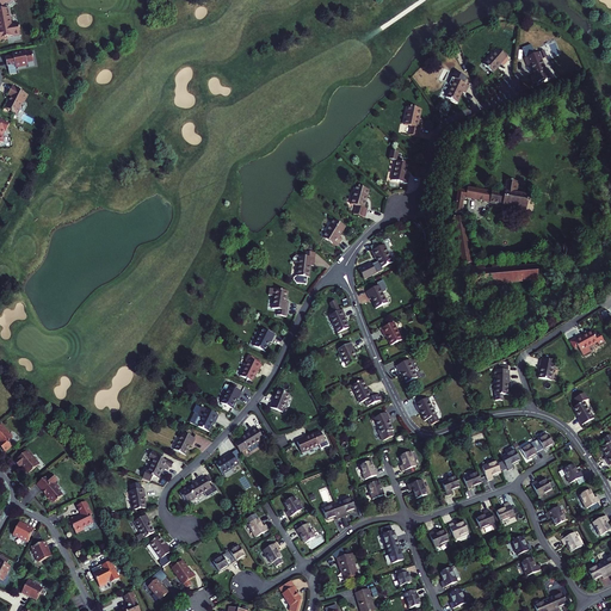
[(11,4),(14,0),(0,0),(0,34),(1,41),(11,39),(10,37),(17,36),(16,37),(25,36),(23,23),(16,24),(13,7),(12,8),(11,4)]
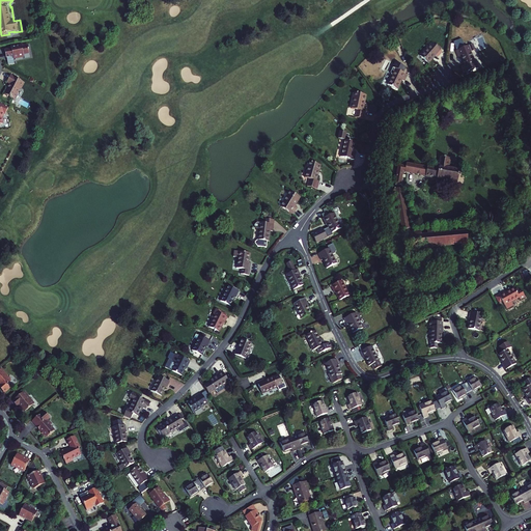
[(421,56),(428,63),(436,55),(437,57),(442,52),(432,44),(421,56)]
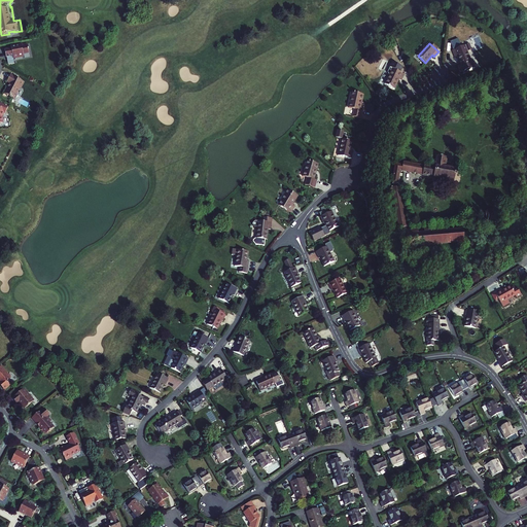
[(454,49),(452,50),(455,57),(458,56),(462,65),(458,67),(461,73),(467,70),(468,72),(477,68),(473,61),(471,62),(467,51),(472,49),(469,43),(458,48),(454,49)]
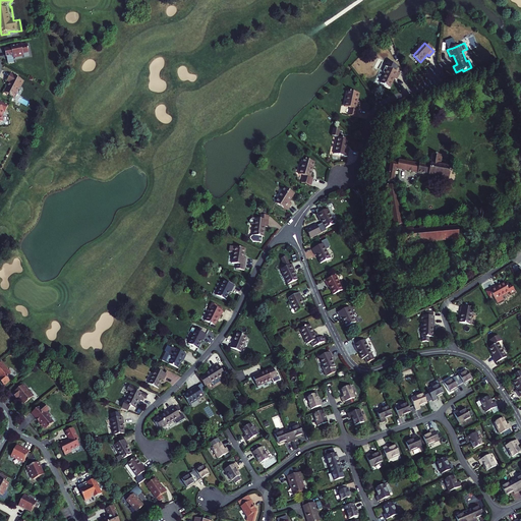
[(15,48),(8,49),(10,56),(16,55),(16,57),(27,55),(26,53),(33,52),(32,45),(25,46),(25,44),(14,46),(15,48)]
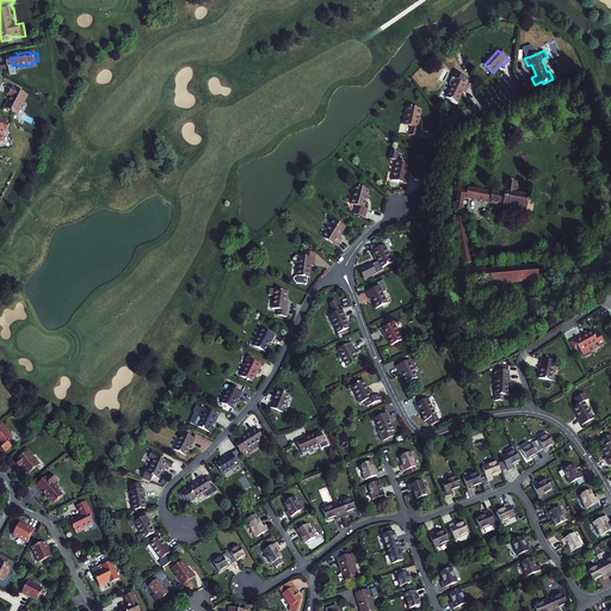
[(464,93),(468,86),(455,80),(446,98),(457,103),(462,92),(464,93)]
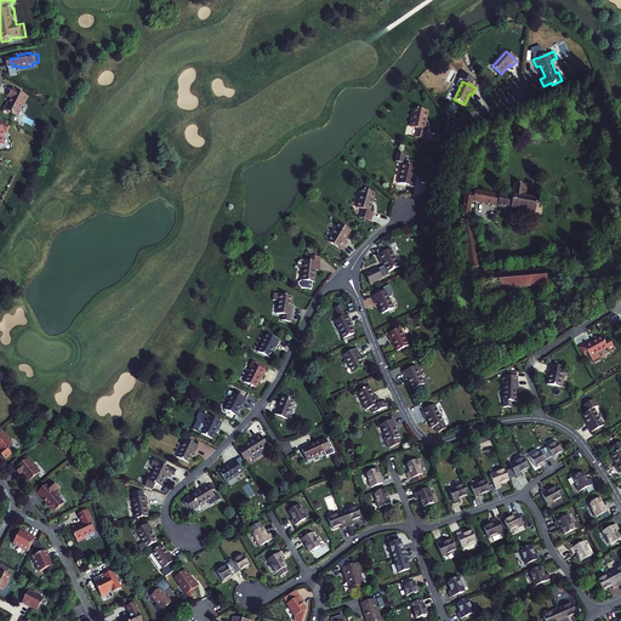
[(32,102),(34,96),(26,91),(26,90),(22,89),(22,90),(18,87),(15,96),(17,97),(15,103),(13,102),(10,109),(22,115),(29,103),(32,102)]
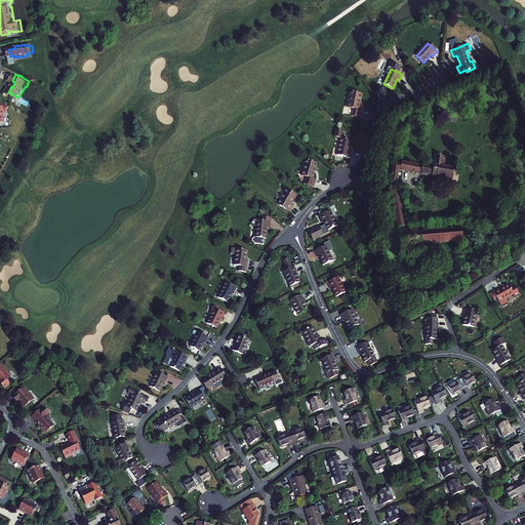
[(359,110),(362,94),(351,92),(347,108),(353,109),(351,116),(360,118),(362,111),(359,110)]
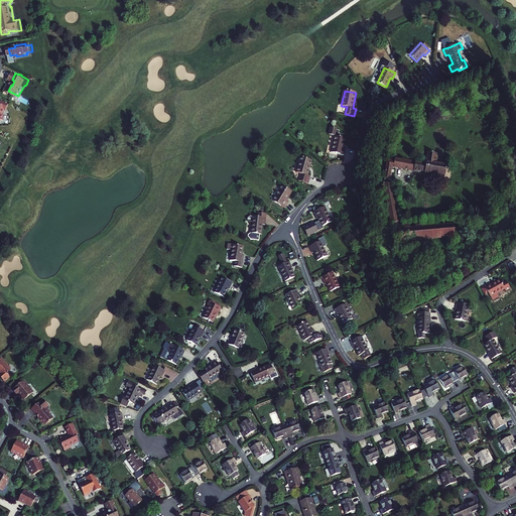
[(10,105),(0,99),(0,120),(6,120),(5,114),(7,112),(10,105)]
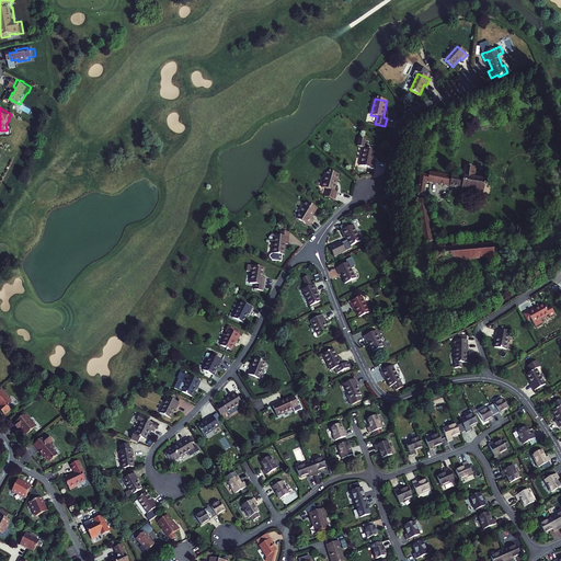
[(373,161),(376,150),(365,148),(361,165),(374,169),(375,161),(373,161)]
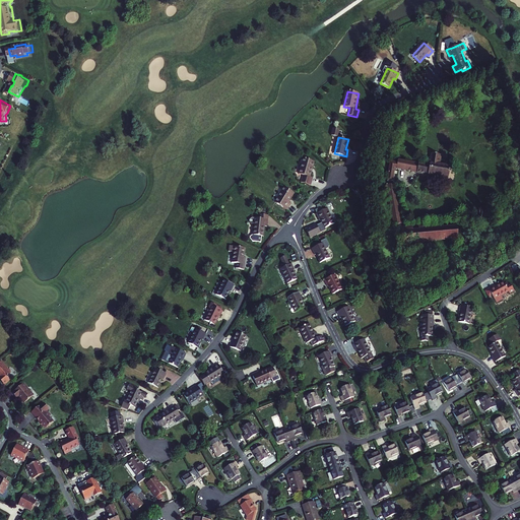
[(392,180),(394,169),(448,179),(450,168),(438,166),(440,155),(431,154),(430,160),(426,159),(425,165),(397,159),(397,163),(389,160),(386,179),(392,180)]
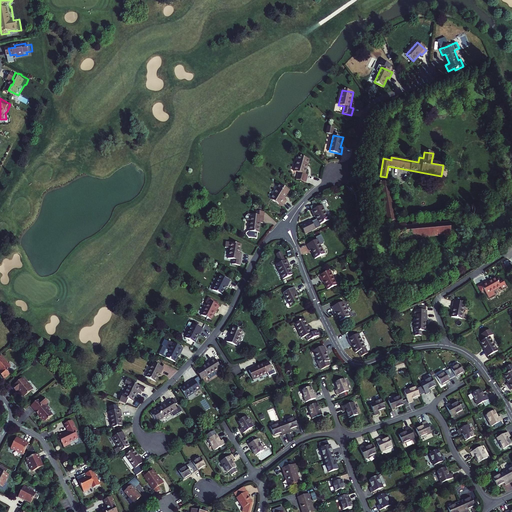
[(297,180),(306,182),(307,175),(305,174),(309,159),(298,156),(294,172),(298,173),(297,180)]
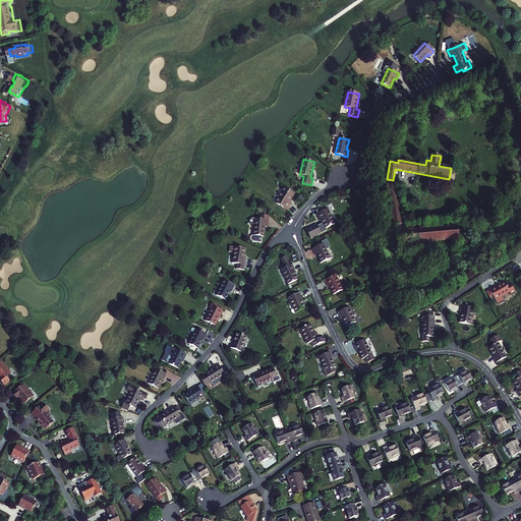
[(275,204),(287,211),(291,205),(289,203),(294,193),(284,187),(275,204)]
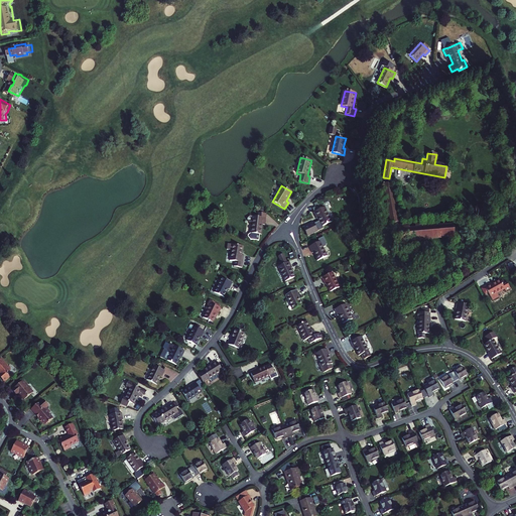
[(324,208),(313,213),(316,219),(317,218),(321,227),(331,222),(324,208)]
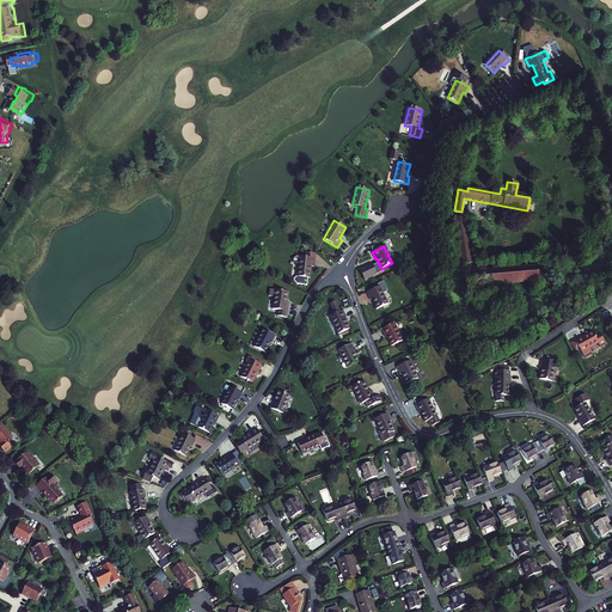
[(298,276),(310,279),(311,267),(314,267),(314,258),(306,257),(297,256),(293,257),(293,261),(295,263),(299,263),(298,276)]
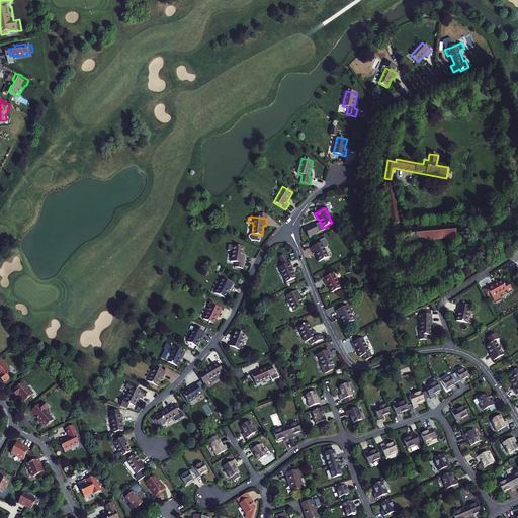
[(399,227),(400,242),(455,237),(455,226),(433,228),(417,229),(411,230),(411,225),(399,227)]
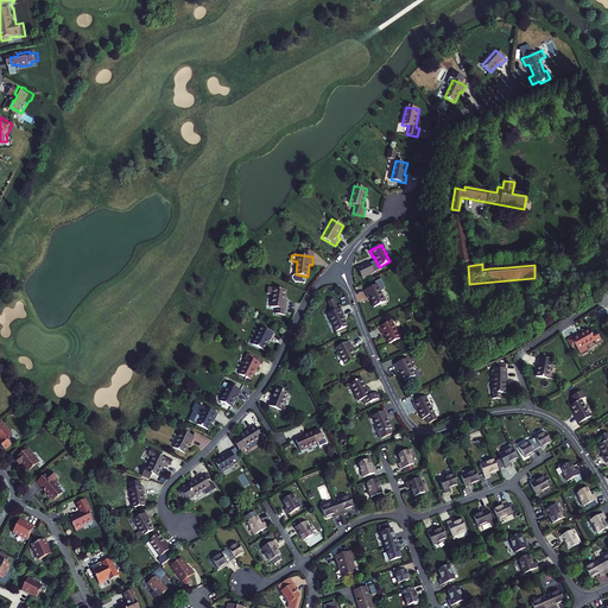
[(534,265),(534,278),(536,280),(545,279),(544,265),(534,265)]
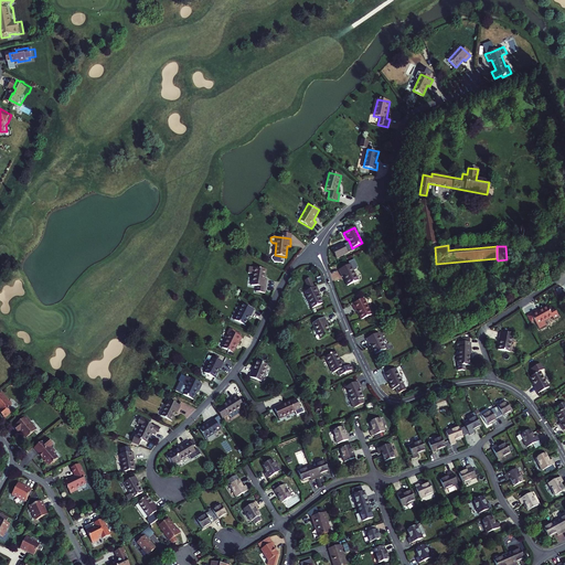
[(343,276),(348,286),(358,280),(350,265),(339,270),(342,277),(343,276)]
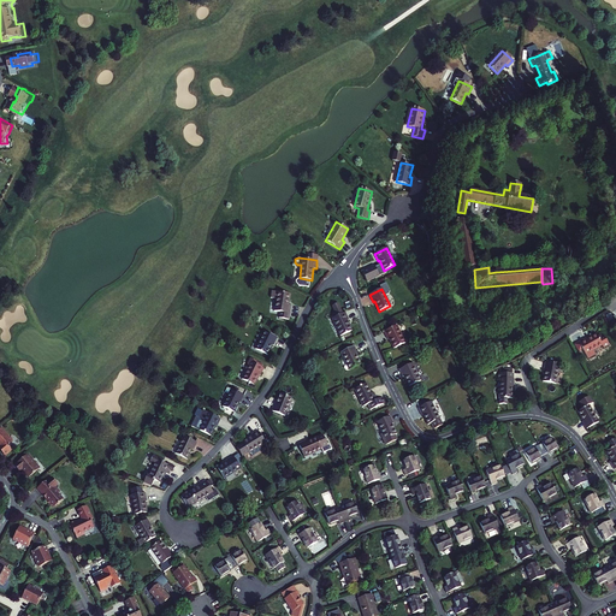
[(289,304),(290,294),(278,292),(276,312),(280,312),(279,318),(289,319),(291,306),(289,304)]
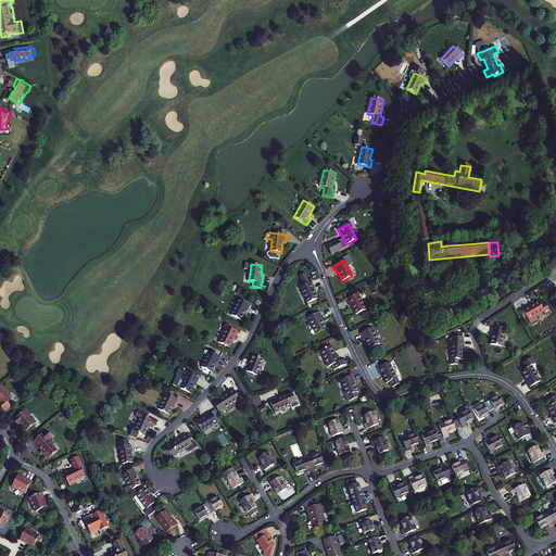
[(307,303),(317,299),(313,289),(315,289),(312,282),(301,288),(307,303)]
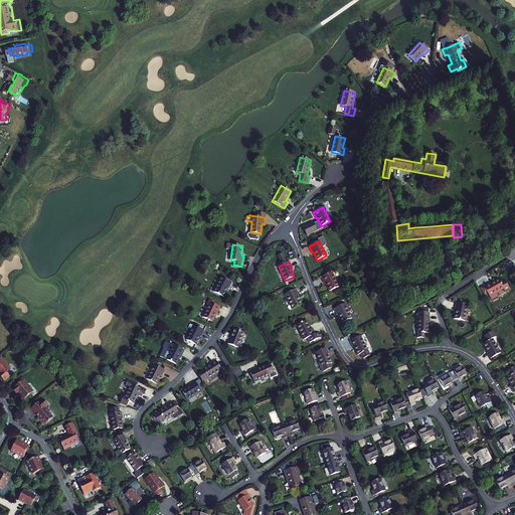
[(331,273),(321,278),(324,284),(326,283),(329,292),(338,288),(331,273)]
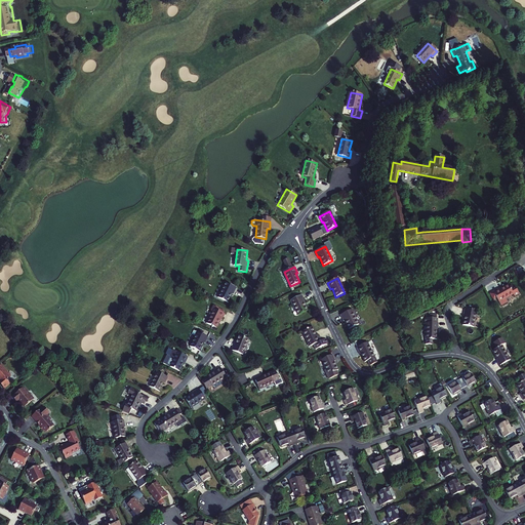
[(218,298),(228,303),(232,293),(234,294),(237,288),(226,283),(218,298)]
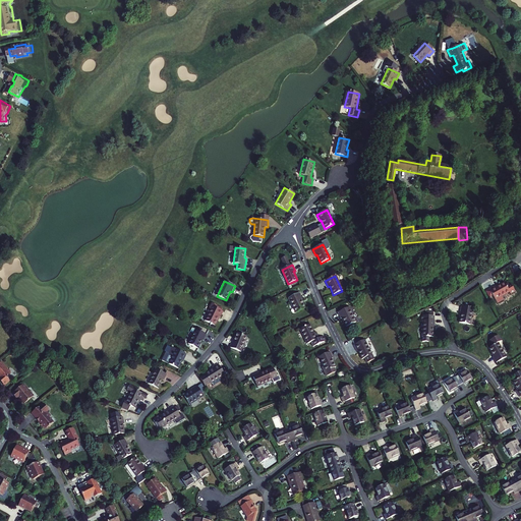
[(507,288),(504,283),(497,288),(496,286),(489,289),(493,295),(495,299),(509,292),(510,294),(515,291),(512,286),(507,288)]
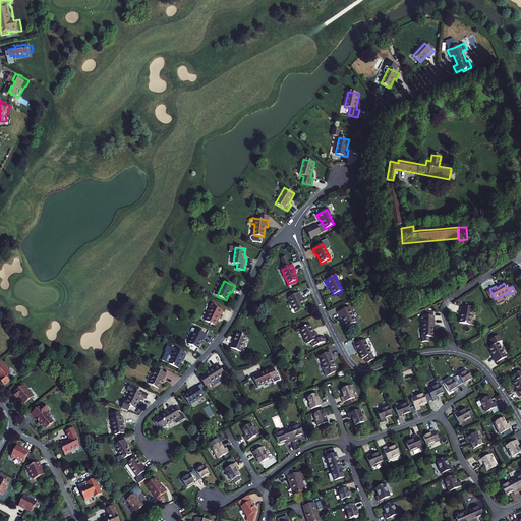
[(302,299),(299,293),(289,298),(296,312),(305,308),(301,300),(302,299)]
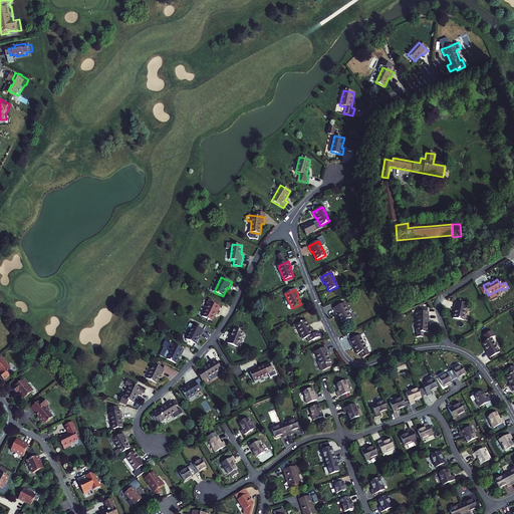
[(203,316),(212,321),(215,312),(217,313),(220,307),(210,302),(203,316)]
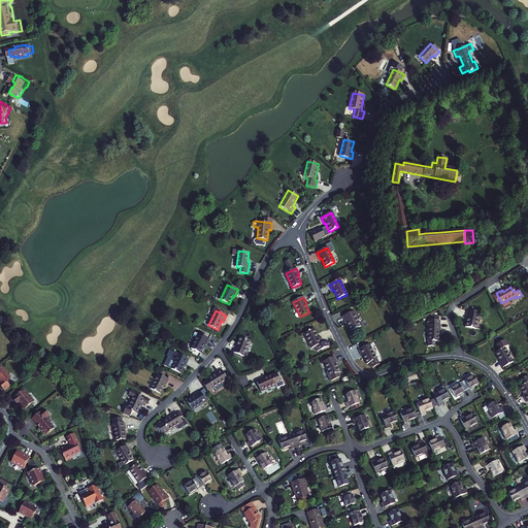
[(479,312),(467,310),(466,318),(467,318),(465,327),(475,329),(479,312)]
